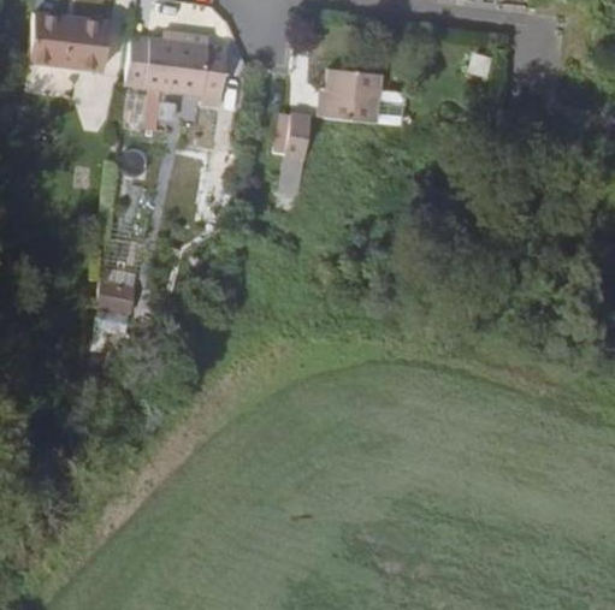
[(39,12),(36,31),(35,35),(31,59),(105,69),(111,23),(39,12)]
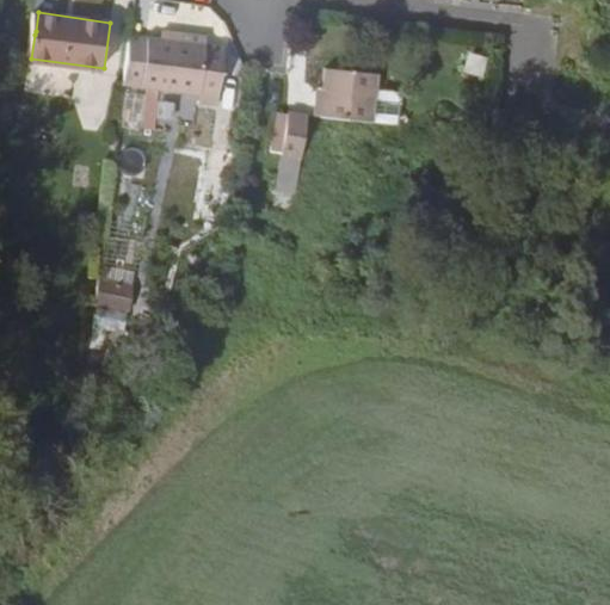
[(179,31),(179,41),(207,44),(207,36),(179,31)]
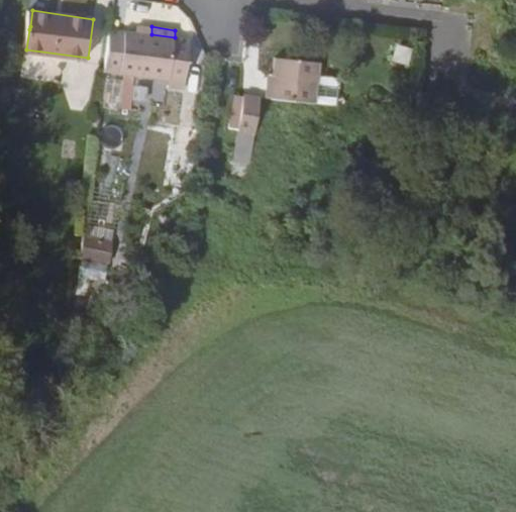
[(151,34),(111,30),(106,72),(126,75),(135,76),(170,79),(170,89),(186,90),(191,41),(175,40),(175,37),(151,34)]
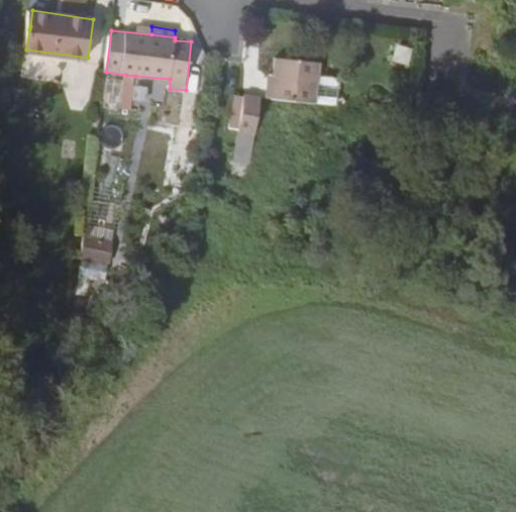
[(315,80),(317,65),(275,61),(274,76),(271,99),(313,105),(315,80)]
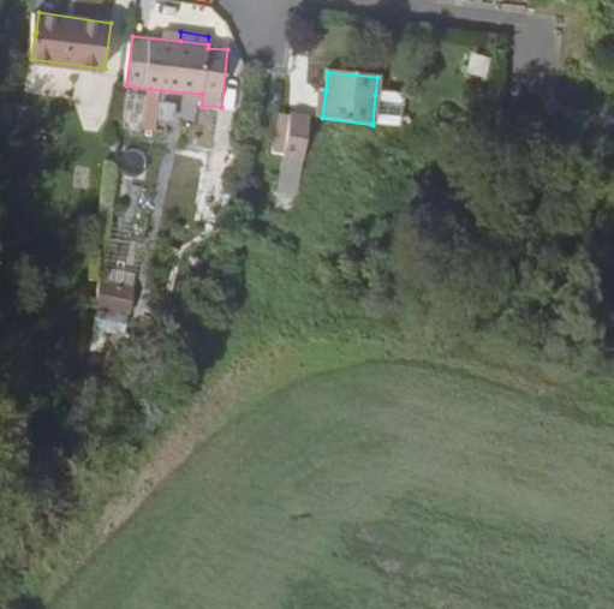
[(161,90),(150,89),(145,130),(155,131),(161,90)]
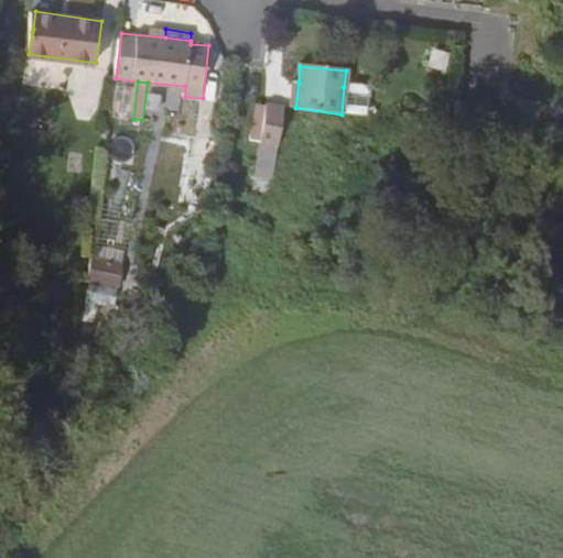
[(295,108),(299,83),(290,83),(288,108),(295,108)]
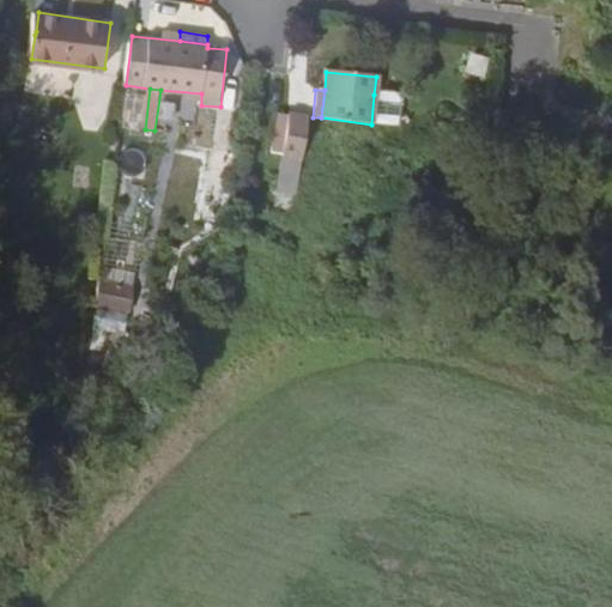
[(371,125),(395,126),(397,102),(392,96),(374,95),(371,125)]
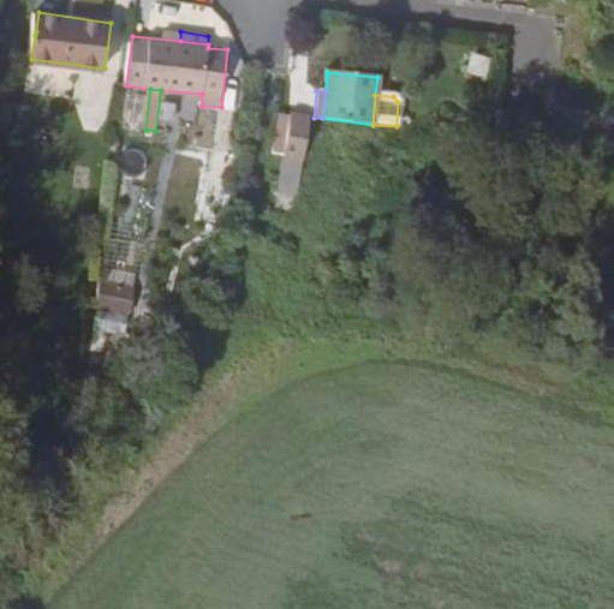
[(304,161),(310,118),(290,115),(288,120),(284,157),(304,161)]
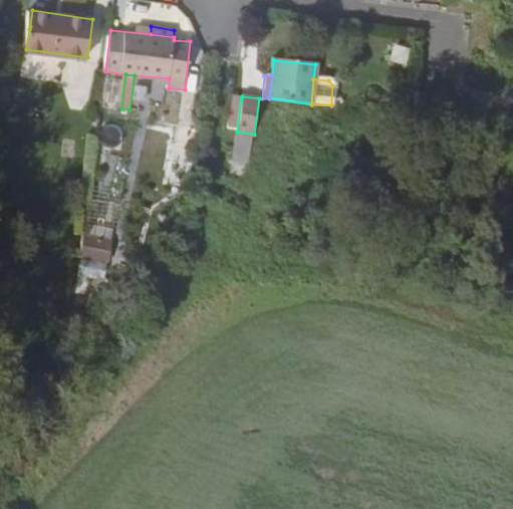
[(230,131),(237,132),(241,100),(234,99),(230,131)]
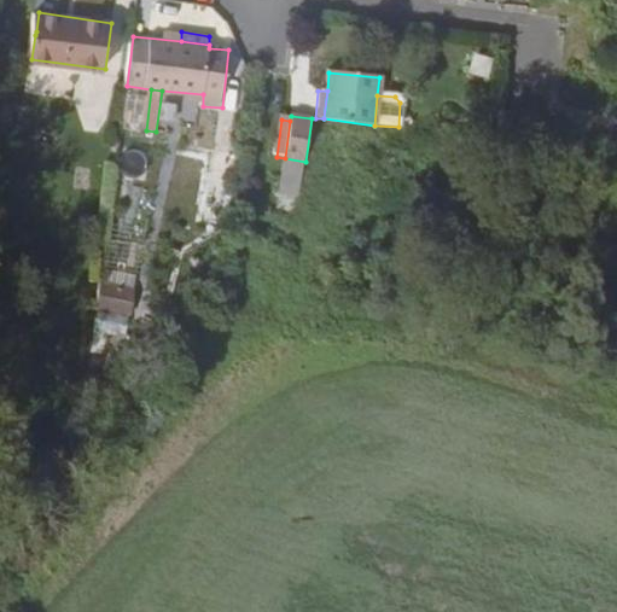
[(278,204),(298,208),(306,162),(285,158),(278,204)]
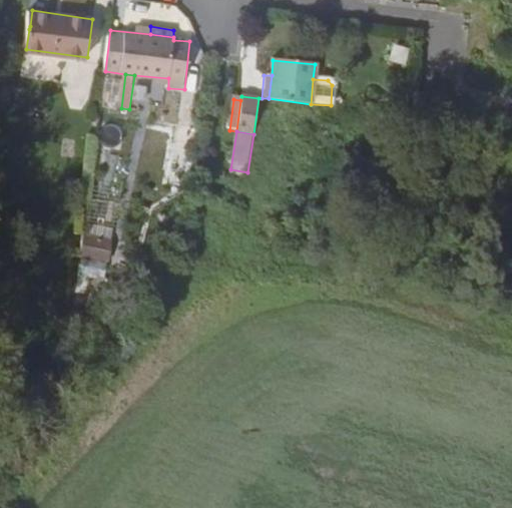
[(108,226),(115,174),(99,172),(92,224),(108,226)]
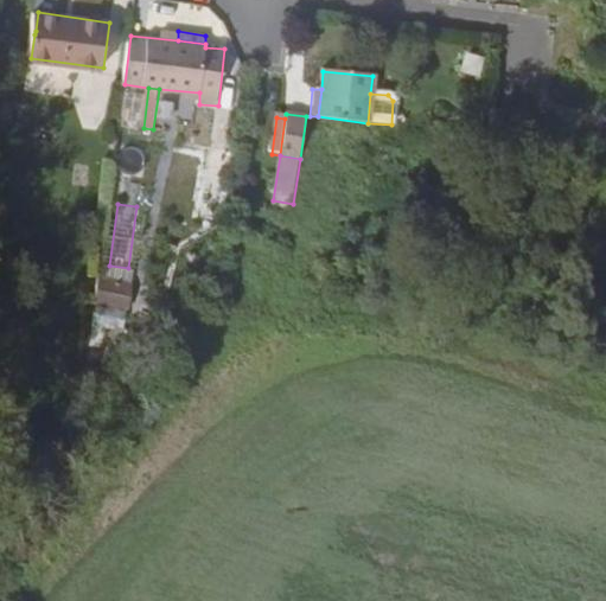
[(100,277),(96,304),(129,307),(133,281),(100,277)]
